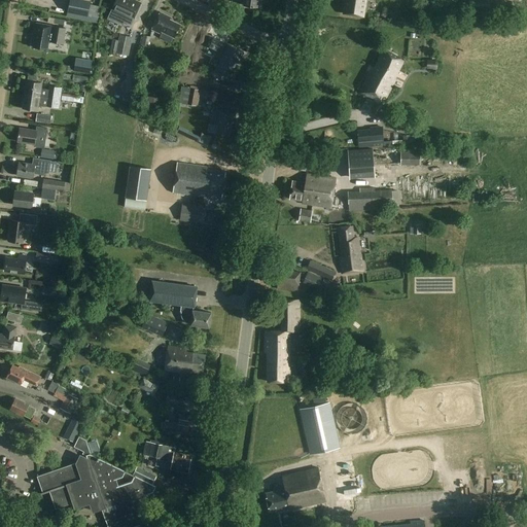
[(91,3),(76,0),(69,0),(67,18),(88,22),(91,3)]
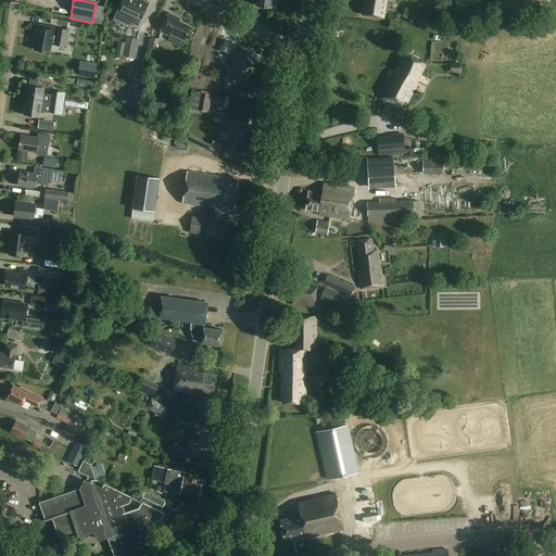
[(122,0),(118,8),(133,14),(131,17),(140,21),(149,3),(142,0),(122,0)]
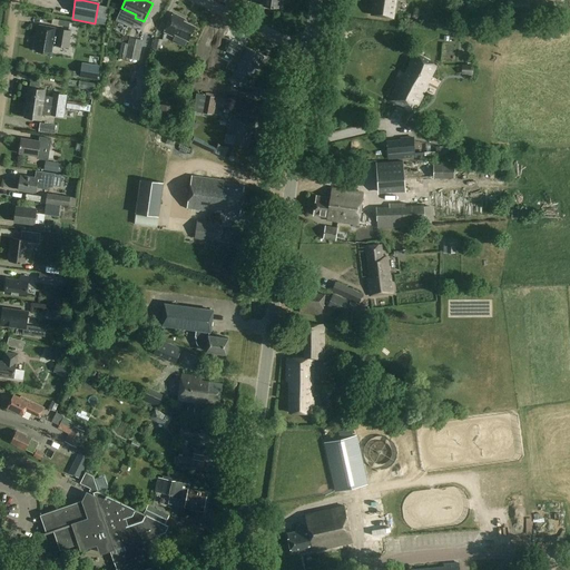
[(373,0),(372,15),(393,18),(395,0),(373,0)]
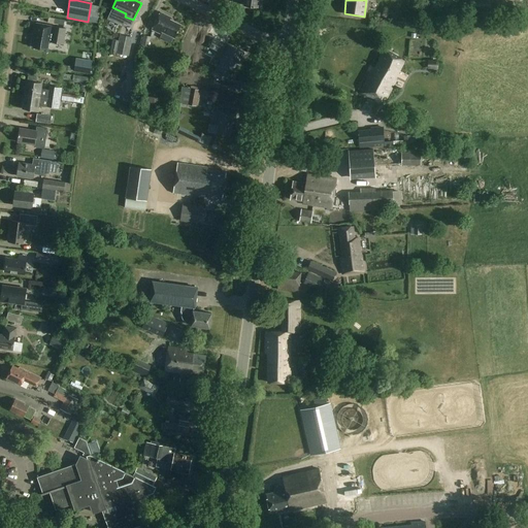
[(171,18),(160,12),(152,30),(161,34),(162,31),(175,38),(182,25),(170,20),(171,18)]
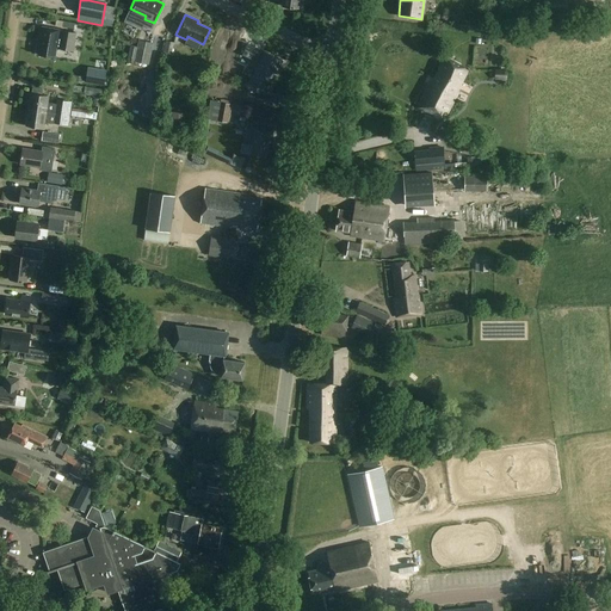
[(61,23),(49,20),(48,29),(41,28),(38,41),(41,41),(38,55),(55,57),(56,48),(73,50),(75,32),(60,30),(61,23)]
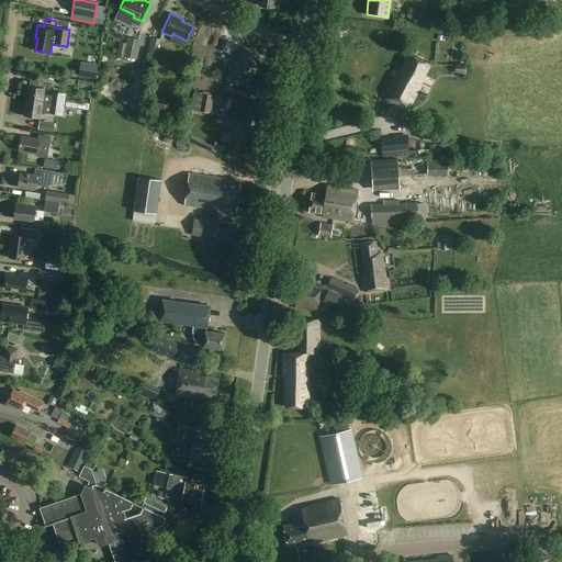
[(120,43),(117,55),(124,56),(137,59),(141,40),(127,36),(126,44),(120,43)]
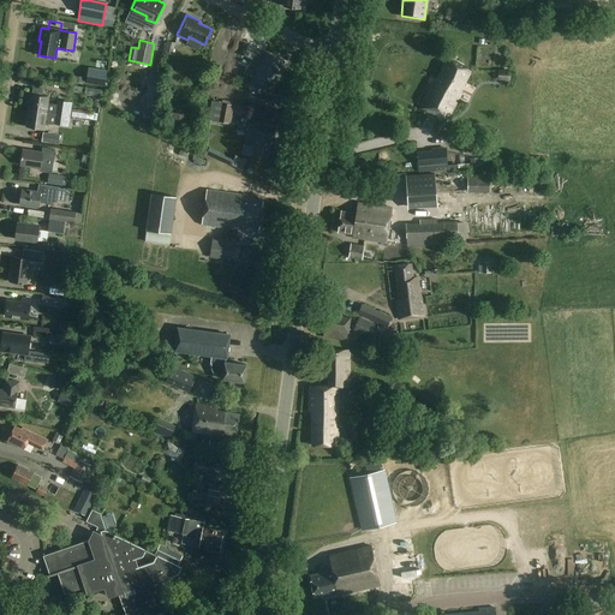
[(175,43),(168,41),(165,53),(173,55),(175,43)]
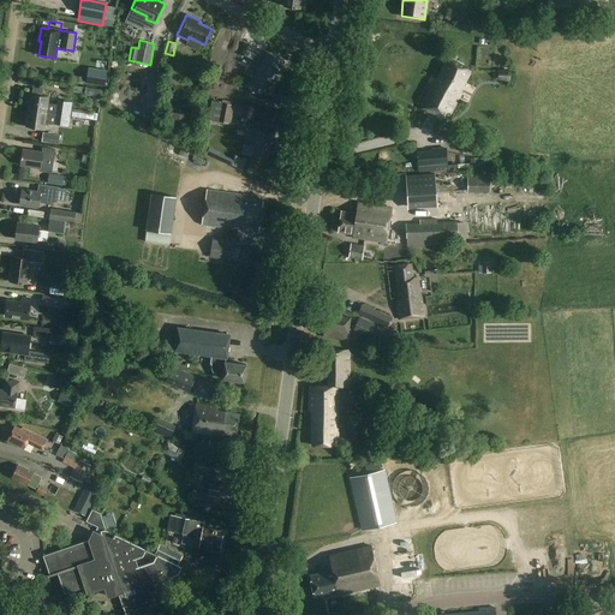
[(285,63),(264,53),(260,63),(262,64),(255,79),(269,87),(275,73),(278,75),(285,63)]
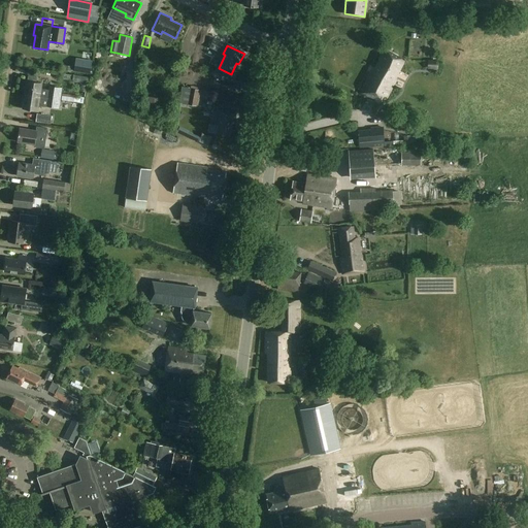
[(404,61),(385,51),(373,73),(370,73),(360,95),(384,104),(396,79),(395,78),(404,61)]
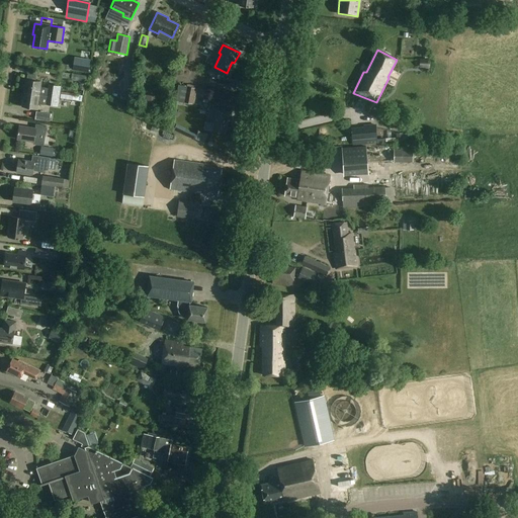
[(24,93),(44,96),(45,94),(39,93),(41,81),(35,81),(36,76),(35,75),(29,74),(28,75),(27,79),(26,79),(24,93)]
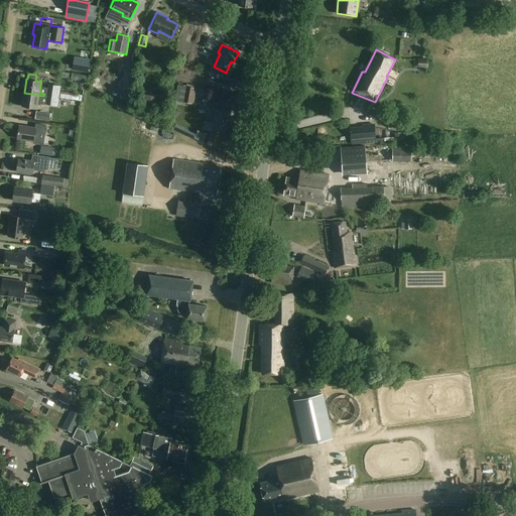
[(86,76),(72,75),(71,79),(80,80),(79,89),(84,90),(86,76)]
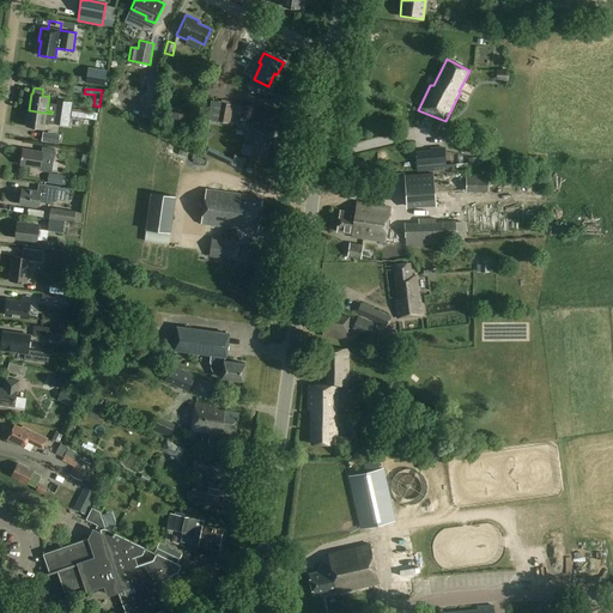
[(234,104),(211,101),(208,120),(230,123),(234,104)]
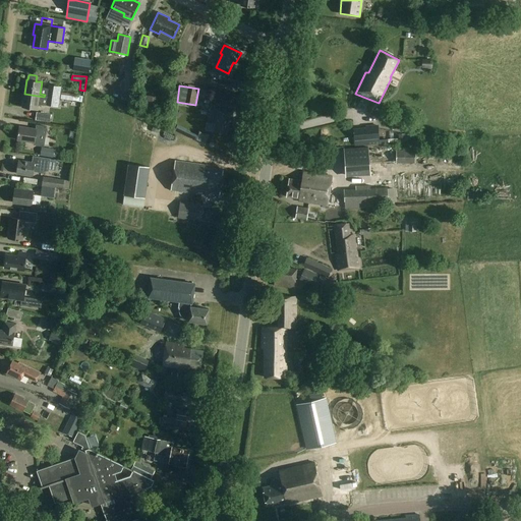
[(49,92),(48,98),(59,100),(60,93),(49,92)]
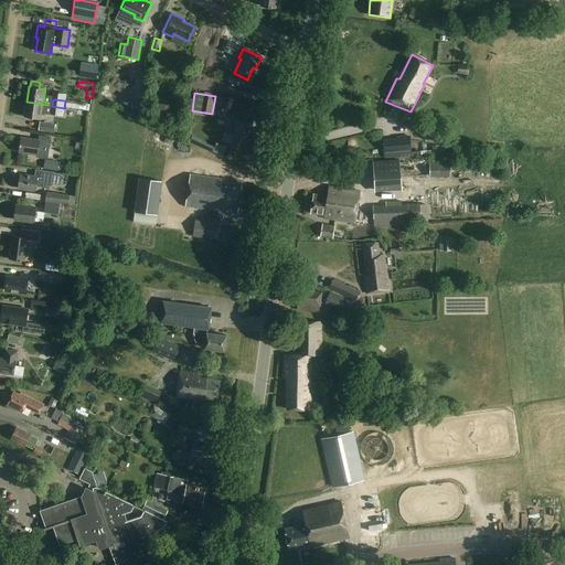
[(48,107),(48,105),(27,102),(24,117),(41,119),(42,106),(48,107)]
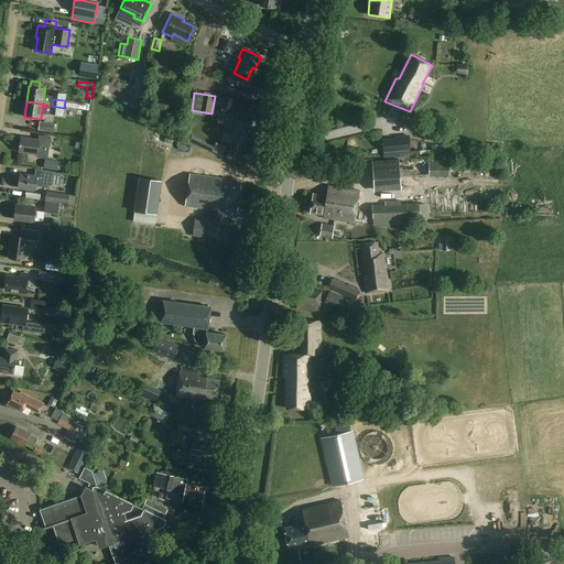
[(163,106),(162,121),(171,122),(172,106),(163,106)]
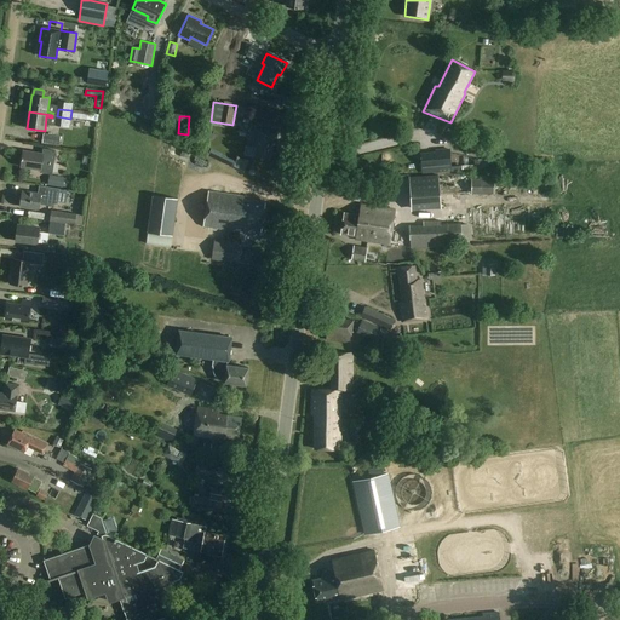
[(277,132),(256,128),(253,147),(256,148),(254,158),(271,160),(273,145),(276,145),(277,132)]
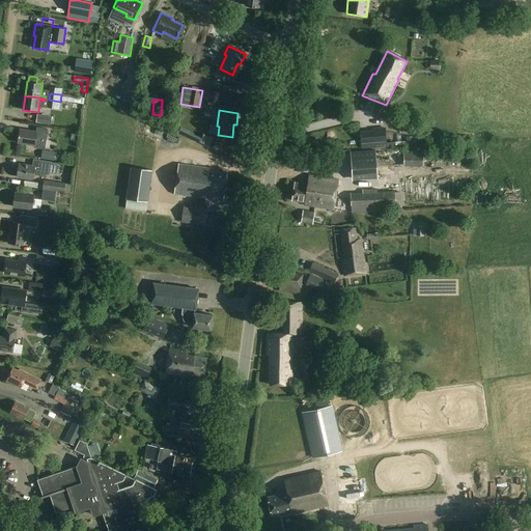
[(52,117),(37,115),(36,123),(51,127),(52,117)]
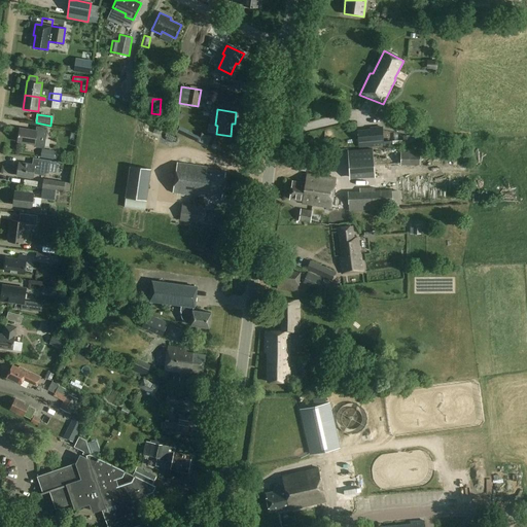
[(46,129),(37,127),(36,131),(20,128),(18,142),(34,144),(34,146),(44,147),(46,129)]
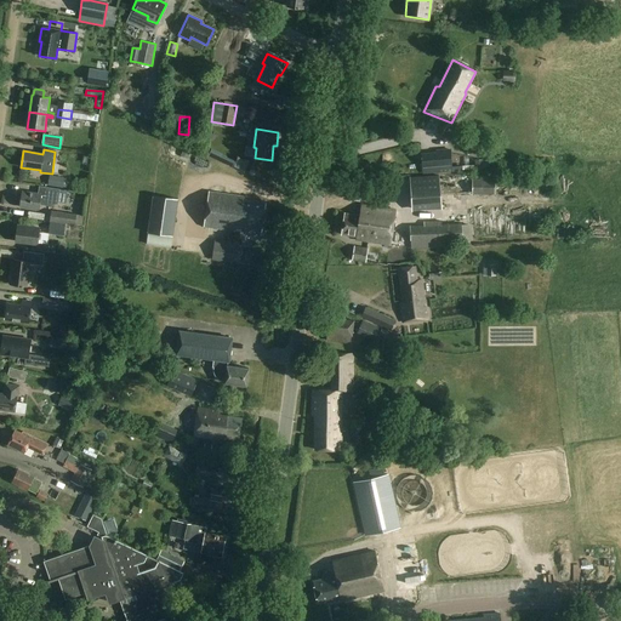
[(453,171),(451,149),(437,151),(437,153),(421,154),(423,174),(453,171)]
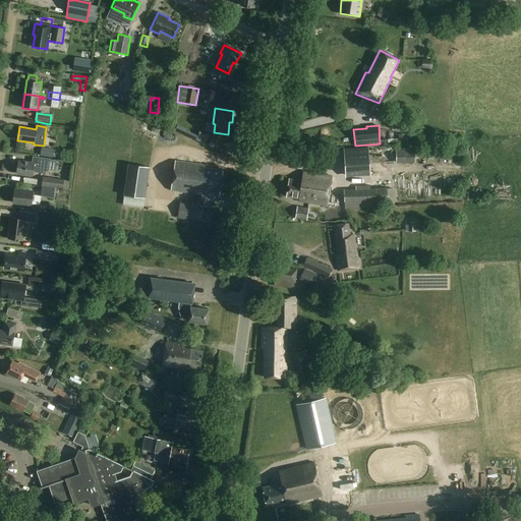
[(408,133),(401,134),(401,142),(409,141),(408,133)]
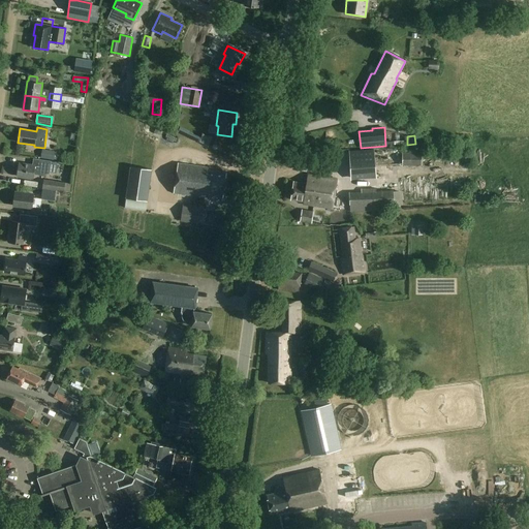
[(55,152),(41,150),(40,159),(54,160),(55,152)]
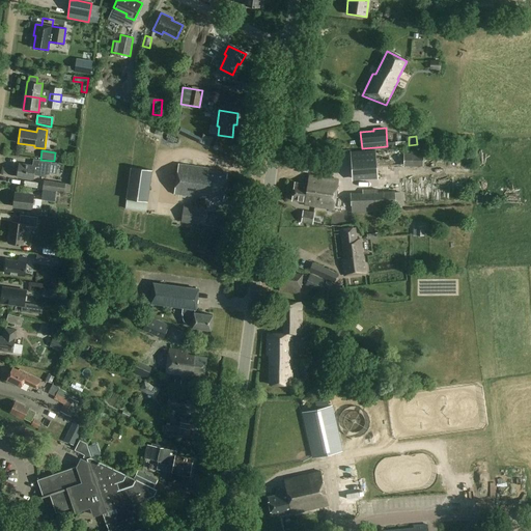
[(378,172),(375,150),(351,152),(353,174),(378,172)]
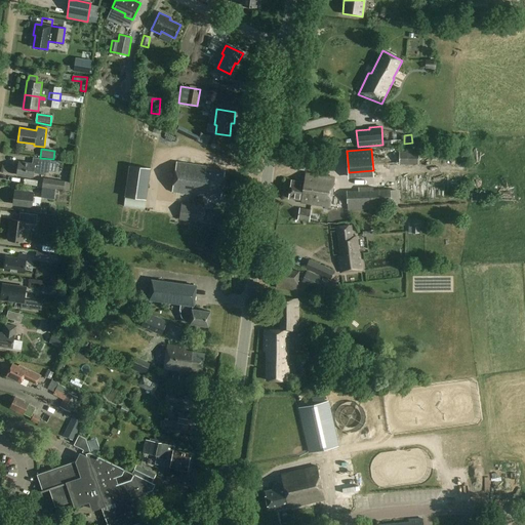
[(33,157),(32,164),(18,162),(16,175),(33,177),(34,173),(39,174),(48,172),(50,160),(33,157)]
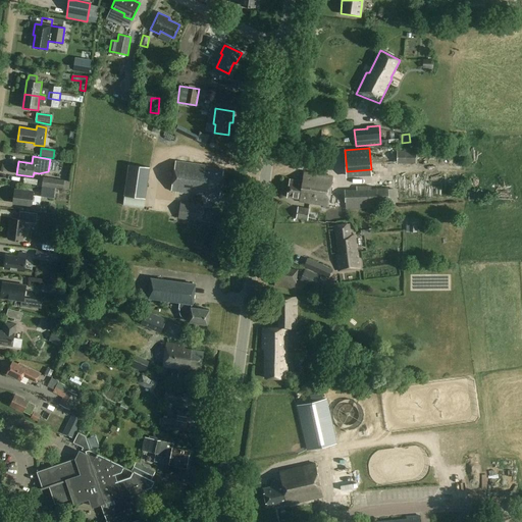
[(401,169),(411,169),(411,165),(418,165),(418,157),(401,158),(401,169)]
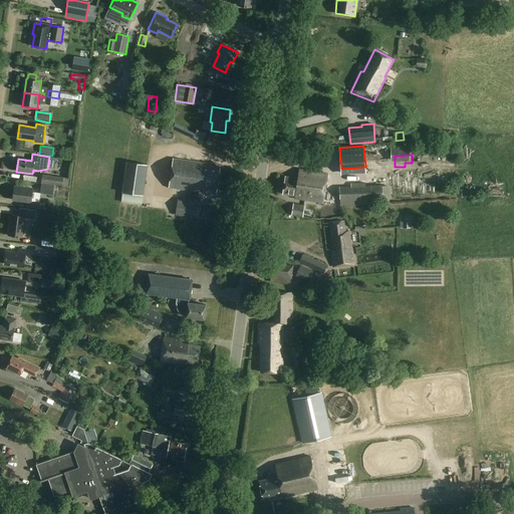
[(206,164),(173,159),(169,188),(189,191),(188,201),(178,199),(176,215),(196,218),(199,192),(207,193),(207,191),(216,192),(220,169),(210,167),(206,164)]
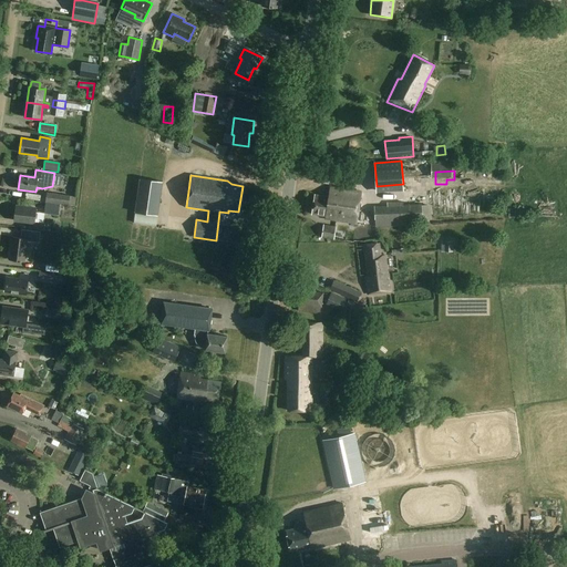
[(163,183),(140,179),(135,213),(158,216),(163,183)]
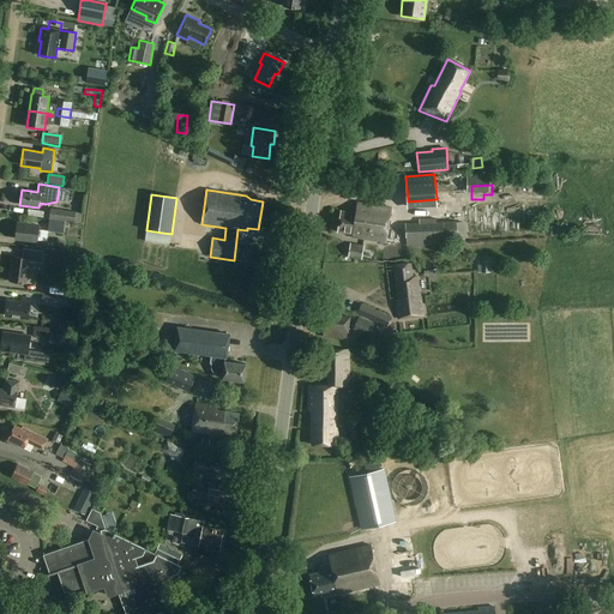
[(391,209),(357,204),(356,214),(342,211),(338,232),(353,234),(351,238),(386,242),(391,209)]
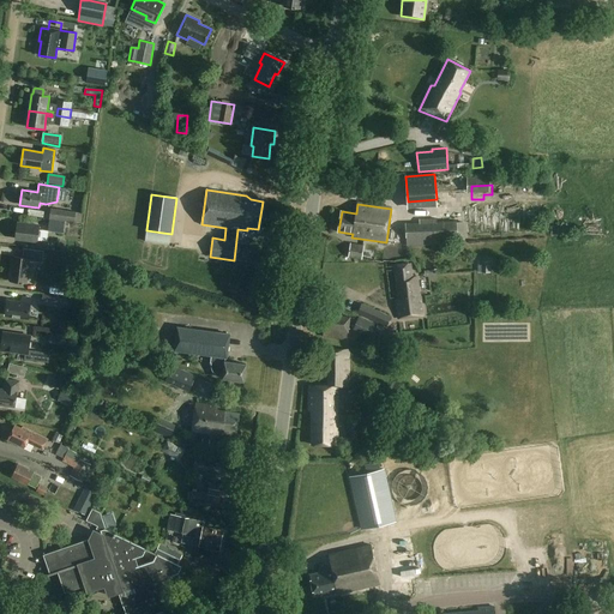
[(49,220),(65,222),(65,221),(82,223),(83,212),(50,209),(49,220)]
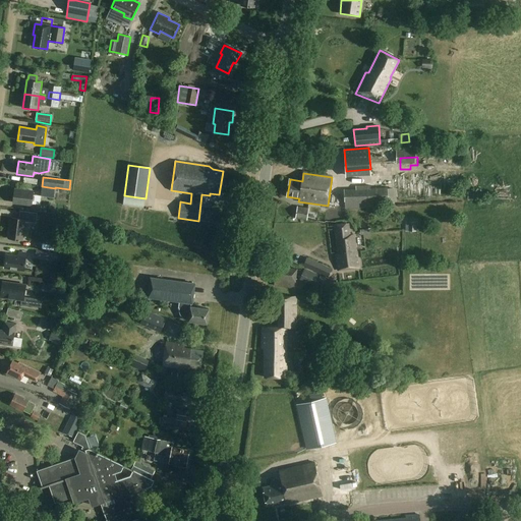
[(54,198),(55,188),(42,186),(41,196),(54,198)]
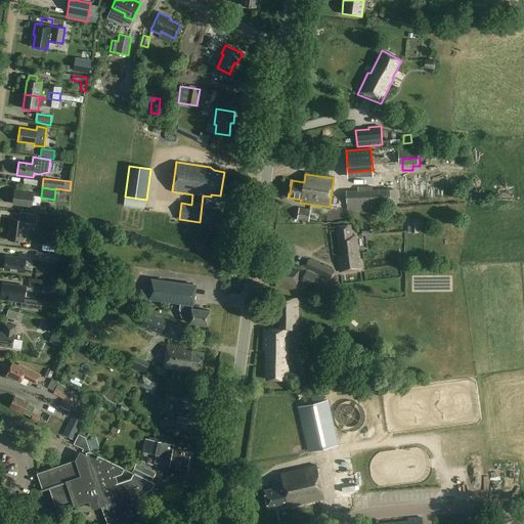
[(391,209),(390,188),(346,190),(347,211),(391,209)]
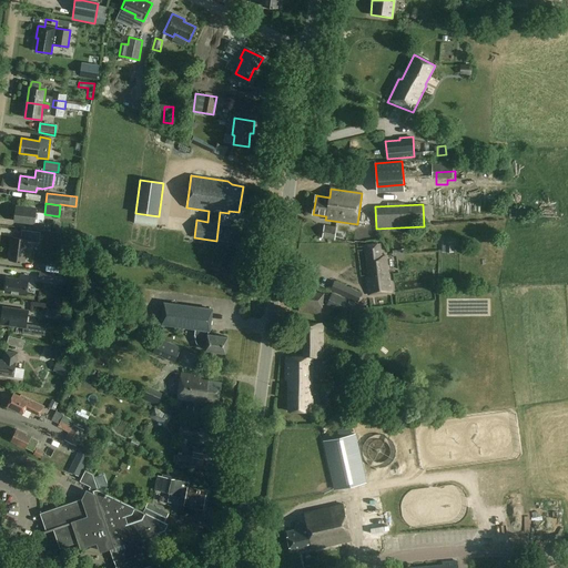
[(14,221),(31,223),(30,229),(44,231),(46,224),(34,223),(37,209),(16,206),(14,221)]
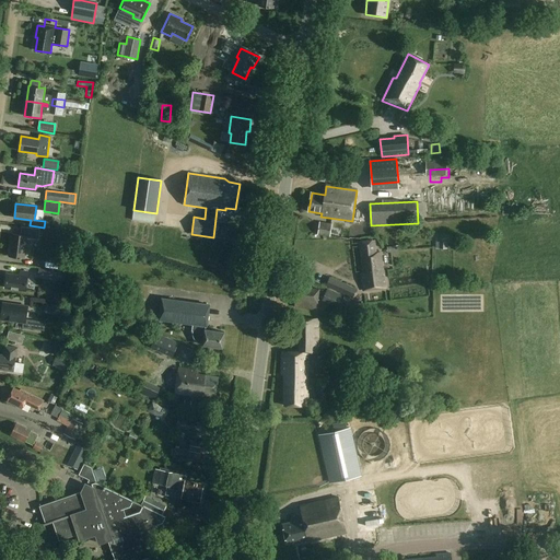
[(331,223),(319,222),(318,236),(330,237),(331,223)]
